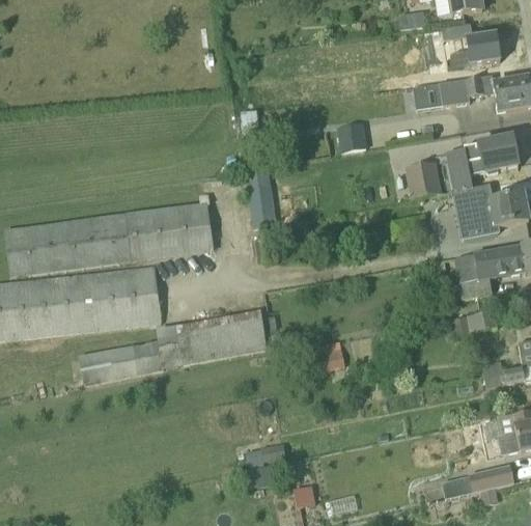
[(418,0),(418,1),(423,0),(446,0),(448,15),(449,15),(481,9),(480,0),(418,0)]
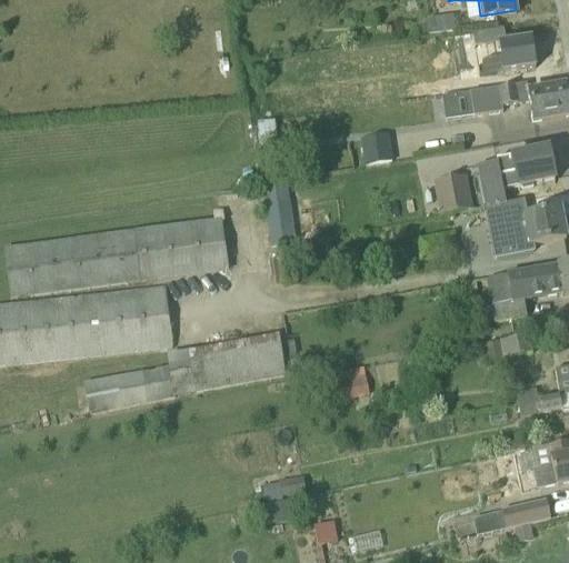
[(478,58),(479,60),(480,60),(482,72),(536,64),(531,36),(499,40),(501,54),(478,58)]
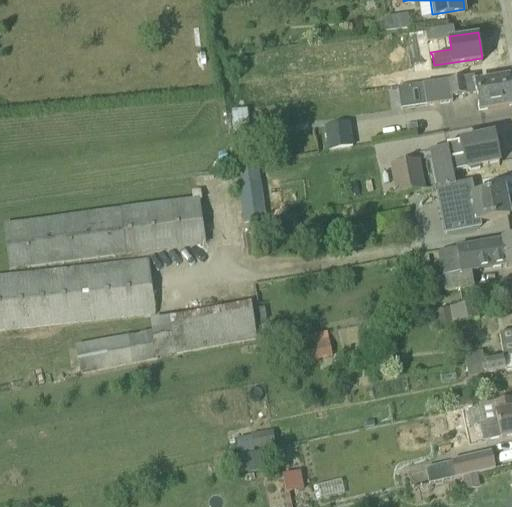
[(435,78),(423,79),(426,102),(452,98),(452,92),(476,89),(479,107),(511,101),(511,99),(508,75),(476,81),(474,72),(435,78)]
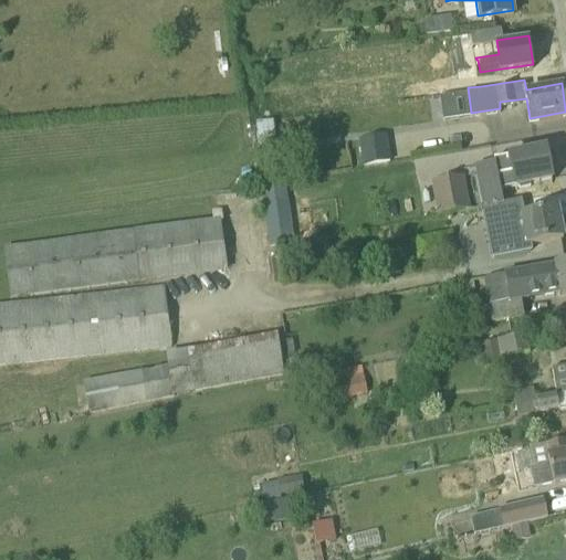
[(391,113),(433,108),(432,93),(390,97),(391,113)]
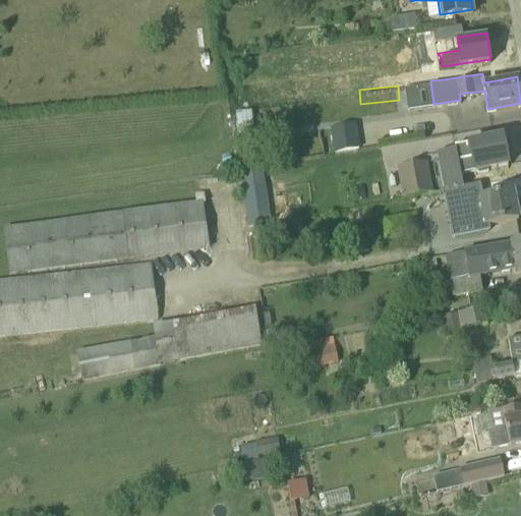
[(280,123),(281,104),(253,104),(253,123),(280,123)]
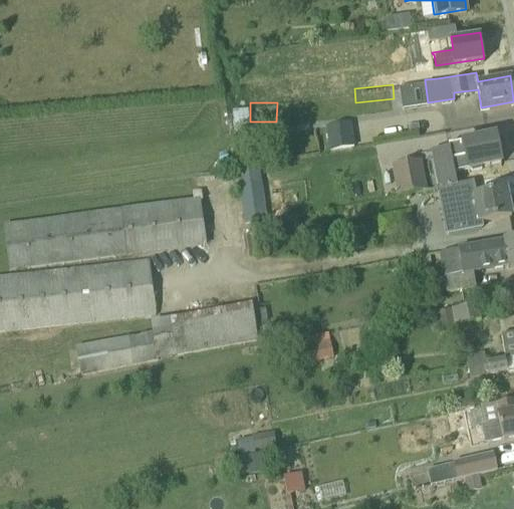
[(235,133),(251,131),(247,106),(232,108),(235,133)]
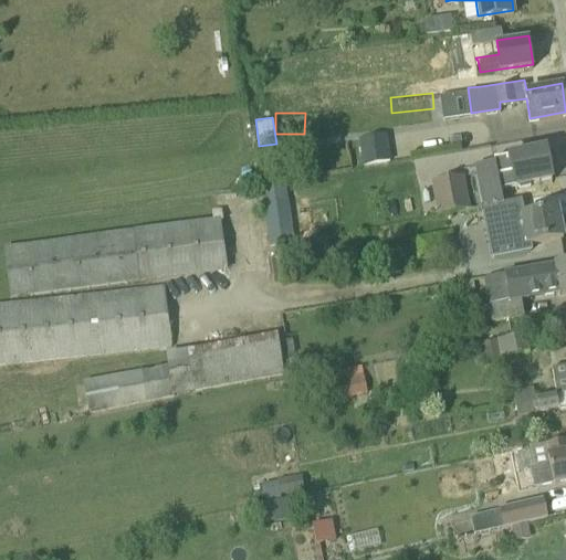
[(496,156),(502,186),(551,176),(545,146),(496,156)]
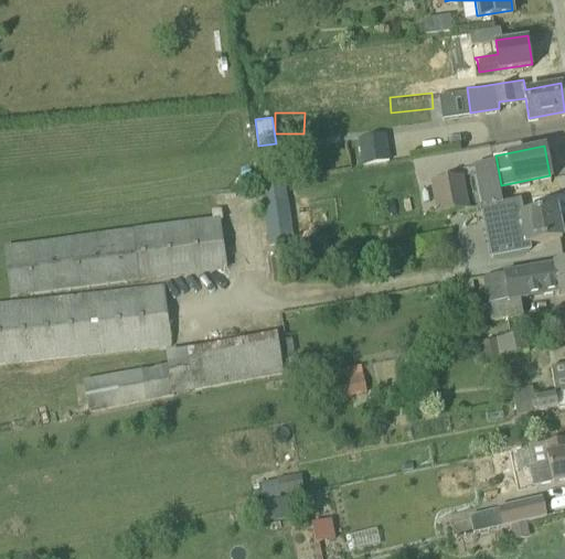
[(281,163),(259,168),(262,180),(284,176),(281,163)]
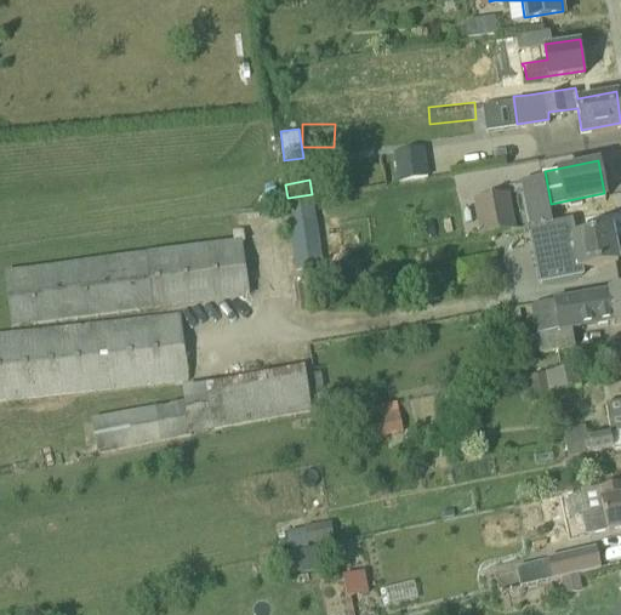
[(472,197),(479,233),(516,226),(507,189),(472,197)]
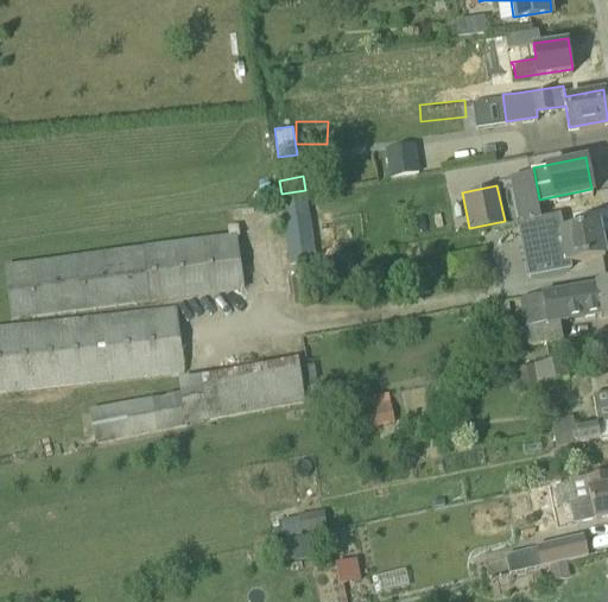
[(309,211),(282,213),(283,259),(311,258),(309,211)]
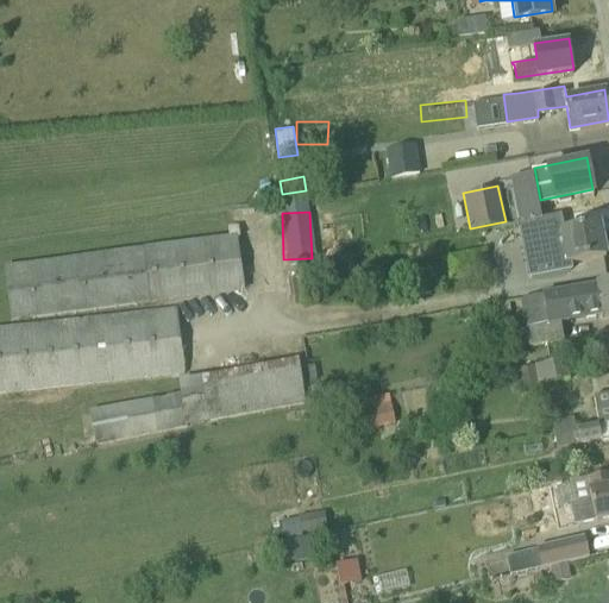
[(539,265),(567,261),(606,252),(598,220),(563,227),(564,230),(533,236),(535,250),(539,265)]
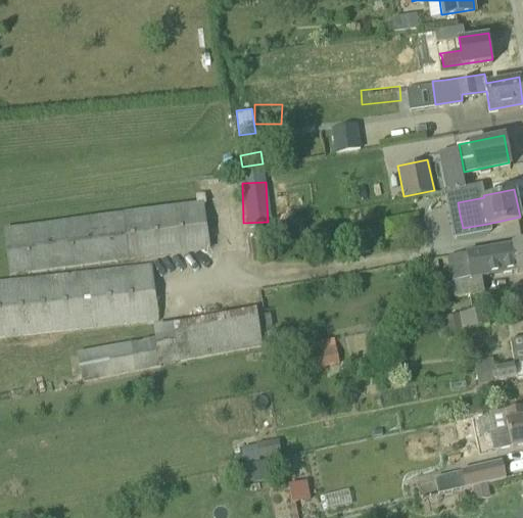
[(196,200),(3,226),(9,272),(209,245),(203,201),(205,200),(203,191),(195,192),(196,200)]
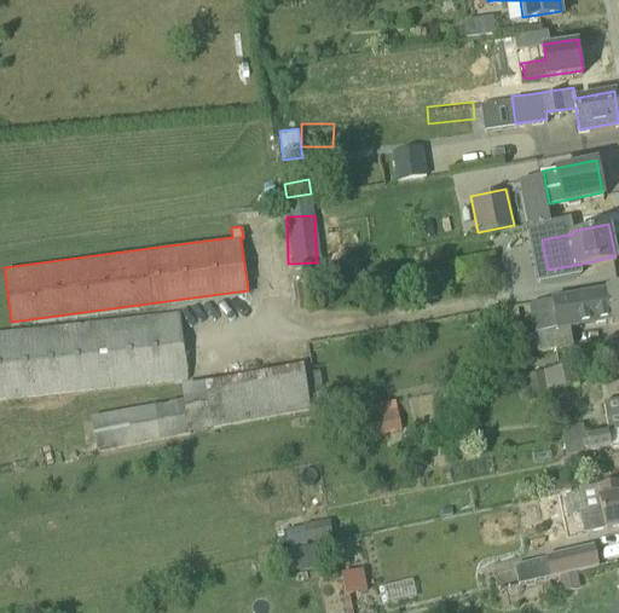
[(618,317),(618,282),(553,294),(553,296),(527,301),(537,350),(574,342),(571,323),(613,316),(614,319),(618,317)]
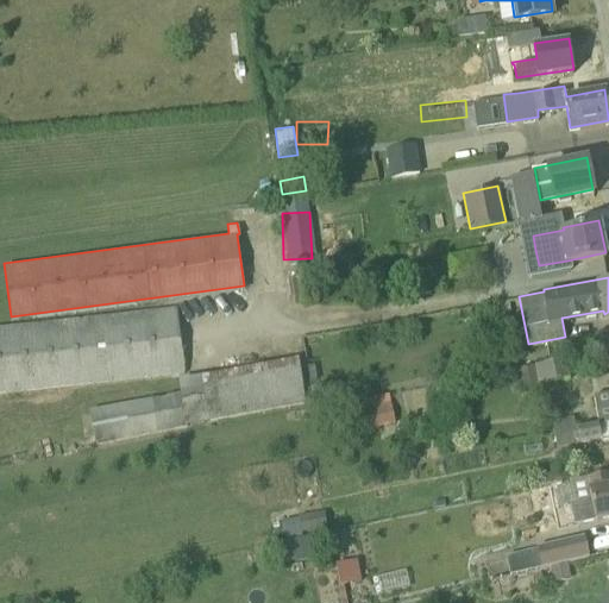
[(0,324),(0,390),(184,370),(176,305),(0,324)]
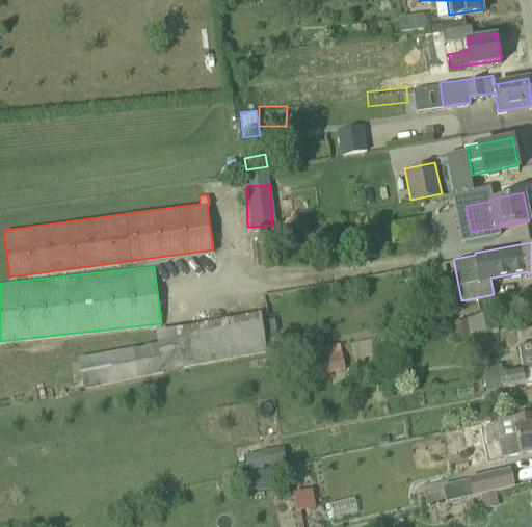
[(156,330),(157,341),(77,356),(83,387),(162,370),(266,350),(261,311),(156,330)]
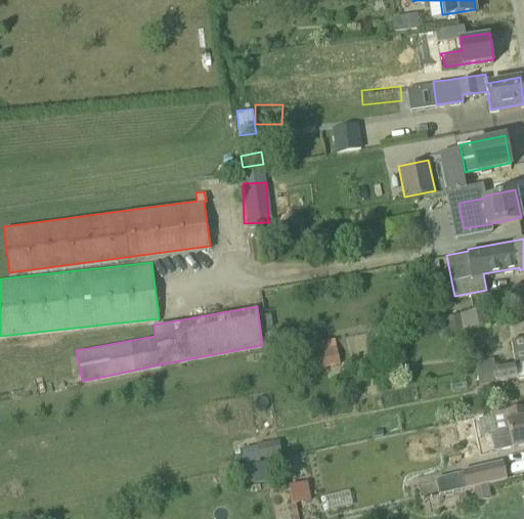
[(488,321),(485,306),(440,316),(442,332),(488,321)]
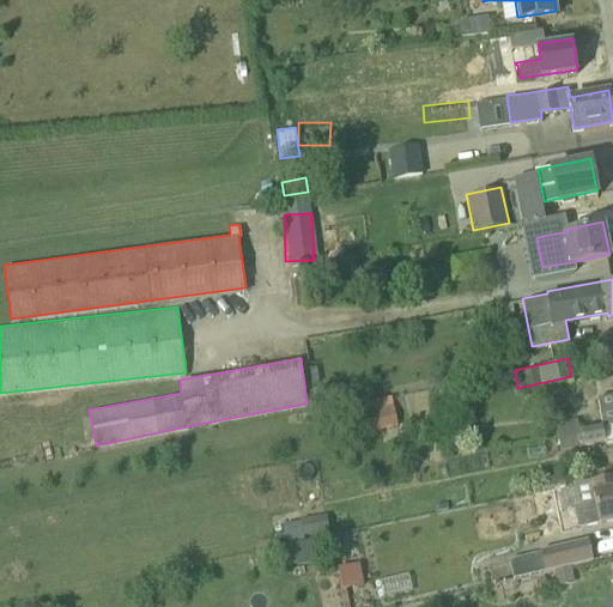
[(612,377),(612,378),(612,380),(612,392),(599,395),(605,425),(612,423),(612,377)]
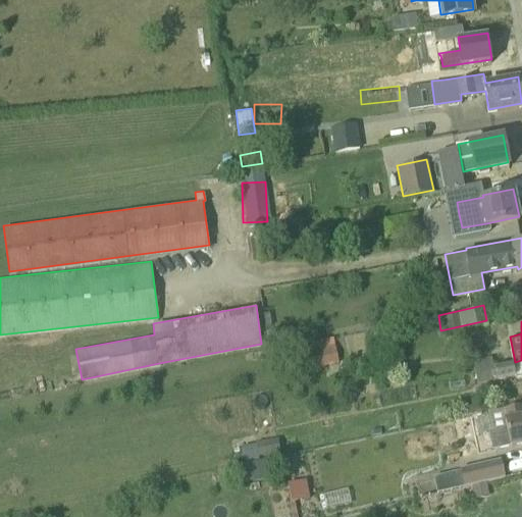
[(268,346),(293,341),(290,324),(265,329),(268,346)]
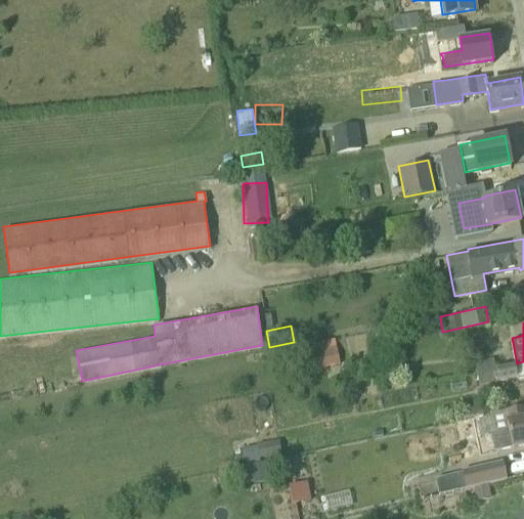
[(310,341),(315,366),(340,361),(335,337),(310,341)]
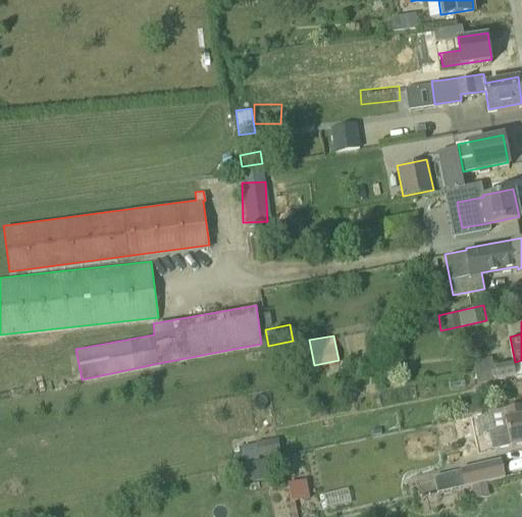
[(493,366),(491,356),(491,354),(473,357),(473,359),(475,369),(493,366)]
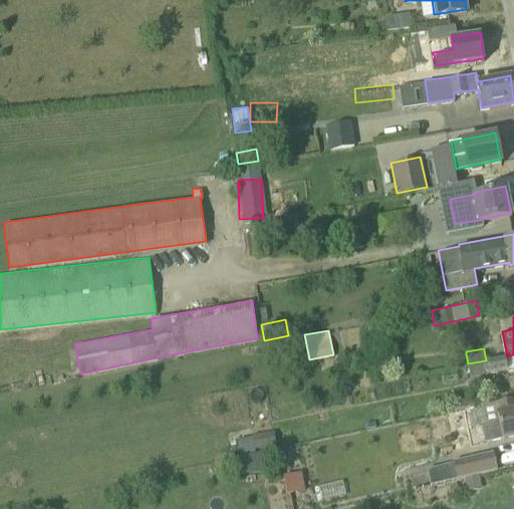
[(509,369),(507,356),(486,360),(468,363),(470,375),(506,369),(509,369)]
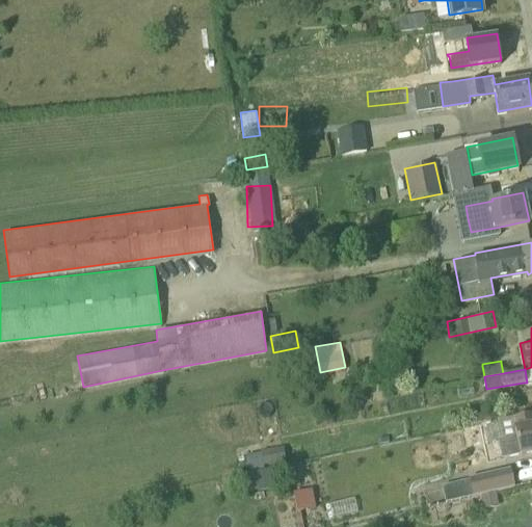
[(467,443),(498,437),(502,455),(505,455),(531,449),(531,411),(463,424),(467,443)]
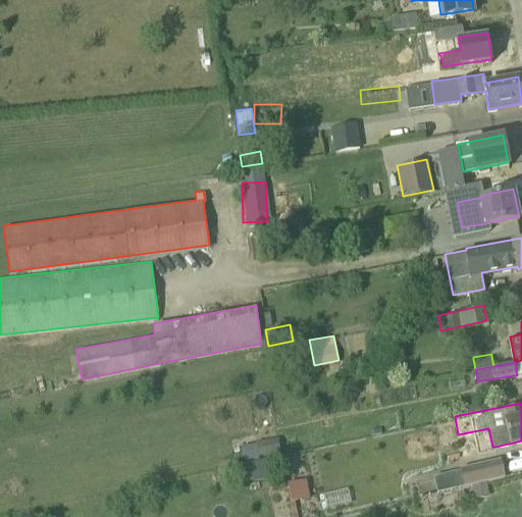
[(252,459),(255,475),(266,473),(264,463),(266,462),(265,458),(263,459),(263,457),(252,459)]
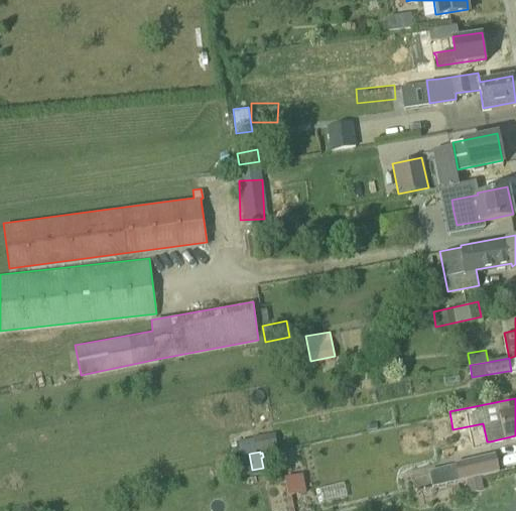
[(481,474),(499,470),(494,452),(454,462),(459,480),(468,477),(481,474)]
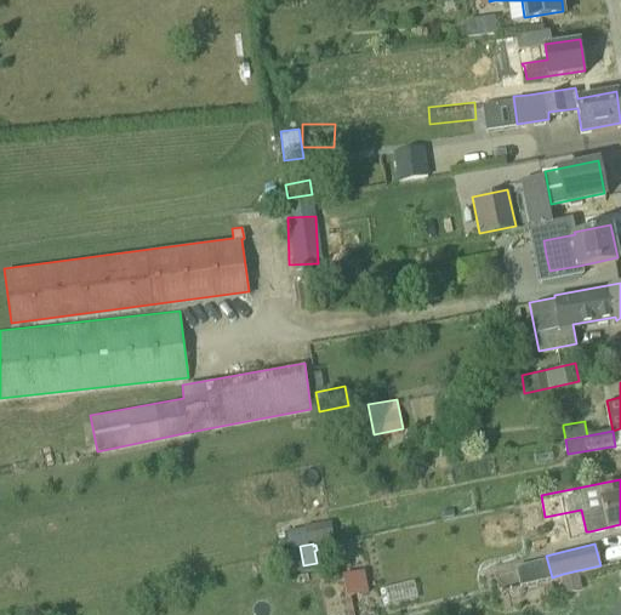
[(342,573),(346,593),(369,588),(365,568),(342,573)]
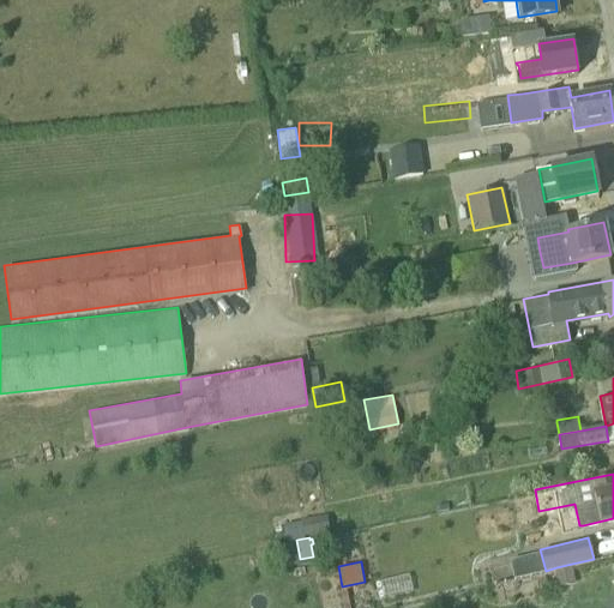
[(576,581),(572,564),(557,567),(560,583),(576,581)]
